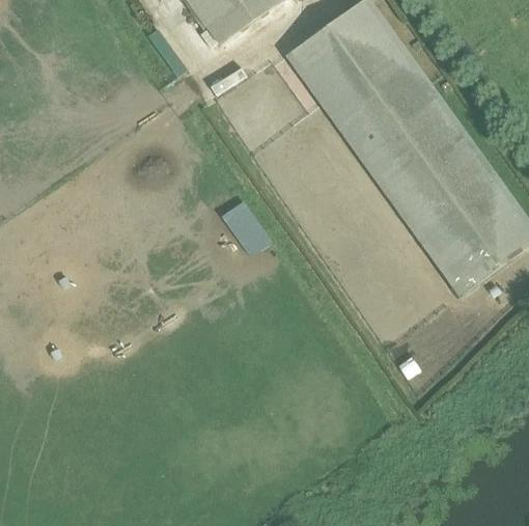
[(188,0),(219,45),(281,0),(188,0)]
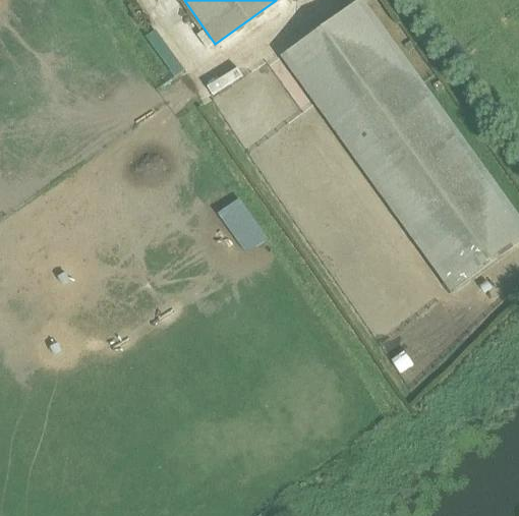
[(518,213),(364,0),(352,0),(279,53),(450,289),(518,239),(518,213)]
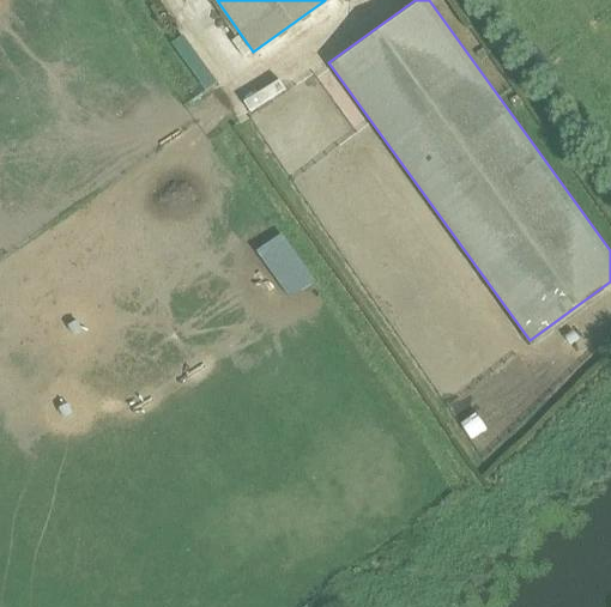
[(181,31),(170,38),(203,84),(212,78),(181,31)]
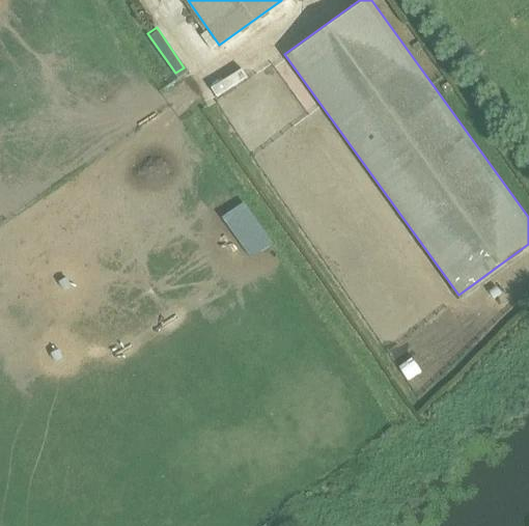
[(209,90),(237,71),(228,59),(201,79),(209,90)]
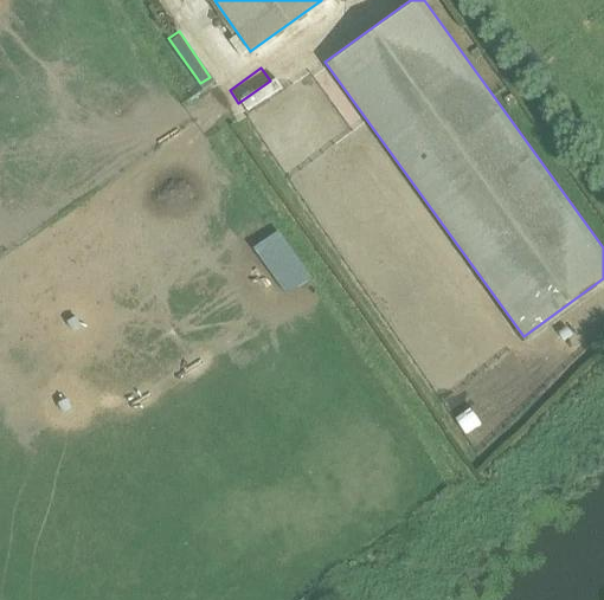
[(242,240),(271,291),(299,276),(269,224),(242,240)]
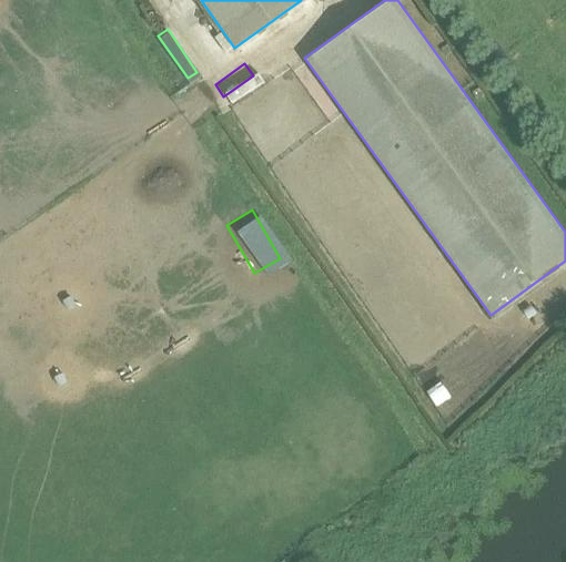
[(428,377),(415,388),(426,401),(440,391),(428,377)]
